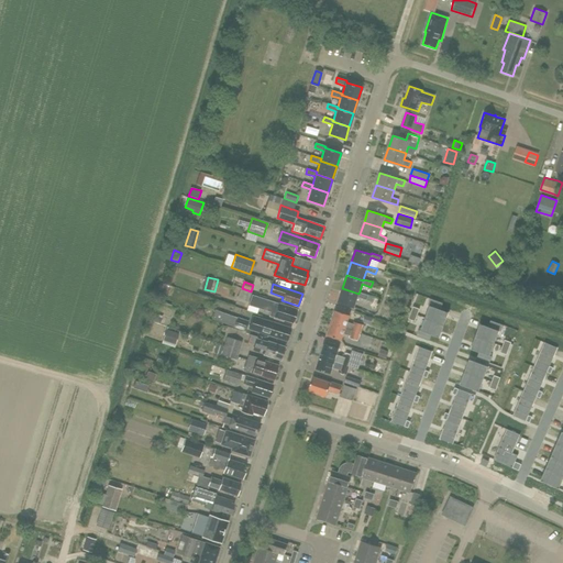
[(236,297),(247,301),(251,293),(240,288),(236,297)]
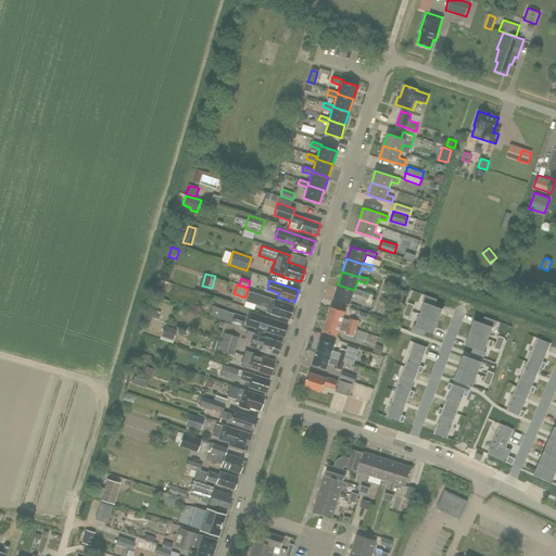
[(354,290),(338,285),(333,298),(350,303),(353,293),(368,298),(369,293),(355,288),(354,290)]
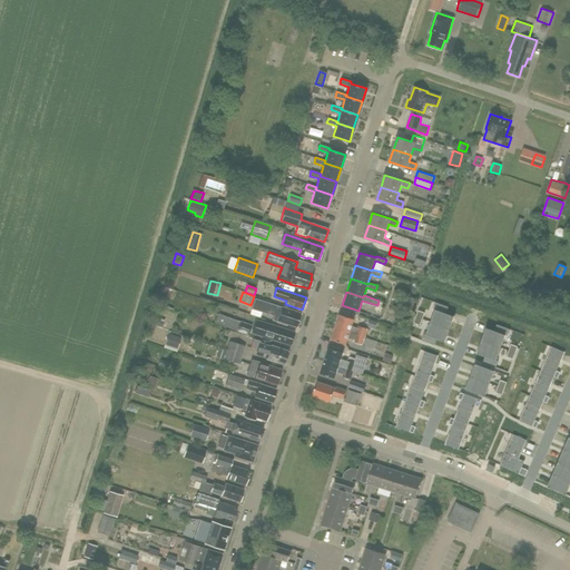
[(403,308),(411,312),(415,298),(408,296),(403,308)]
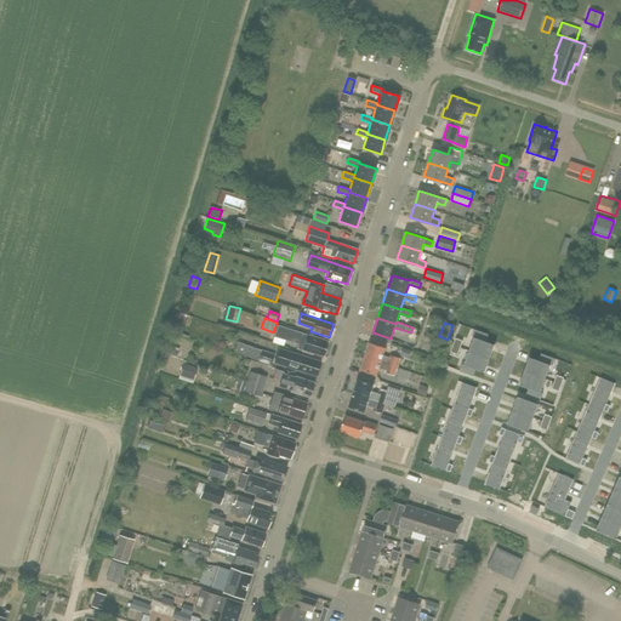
[(307,335),(296,331),(278,325),(274,336),(305,346),(302,351),(312,353),(323,355),(328,341),(307,335)]
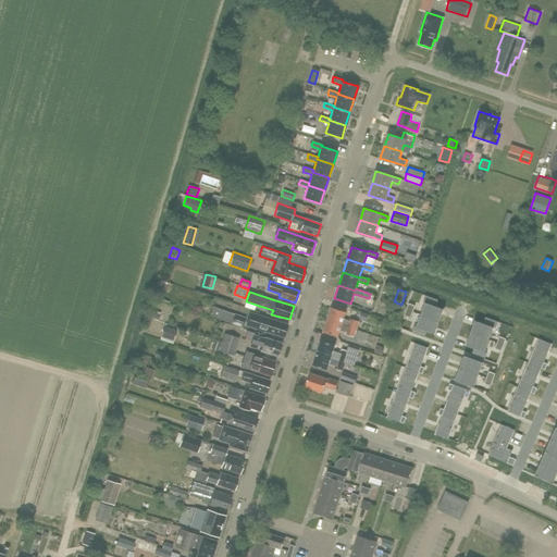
[(425,301),(421,314),(440,321),(444,309),(436,306),(438,299),(425,295),(423,301),(425,301)]
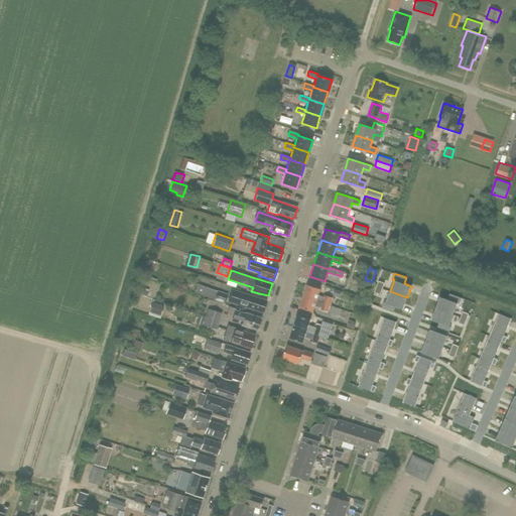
[(325,297),(318,295),(320,288),(307,284),(303,295),(331,304),(333,298),(325,295),(325,297)]
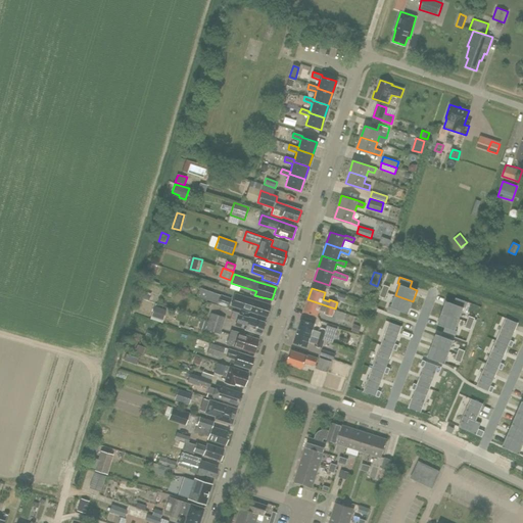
[(218,303),(221,296),(199,289),(197,297),(218,303)]
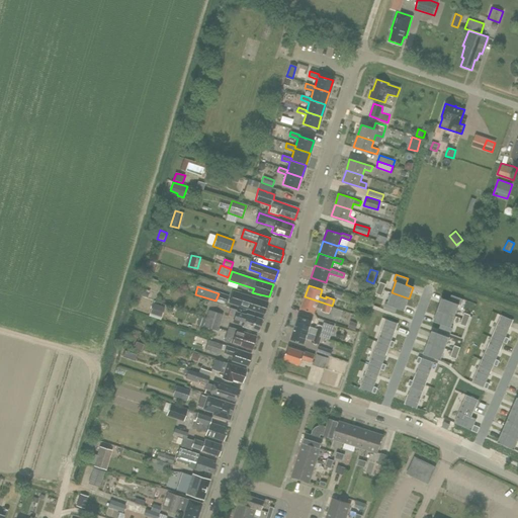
[(341,298),(343,292),(336,290),(334,296),(341,298)]
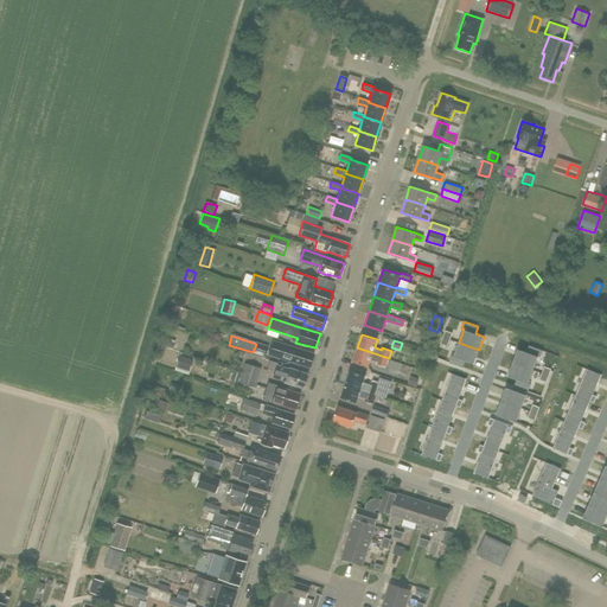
[(272,342),(268,355),(280,358),(281,355),(292,358),(291,362),(310,368),(314,353),(295,347),(295,349),(272,342)]
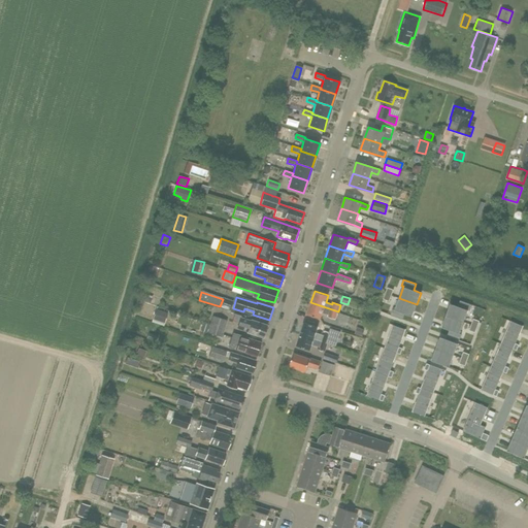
[(392,309),(390,315),(402,320),(404,314),(413,317),(417,304),(399,298),(394,309),(392,309)]
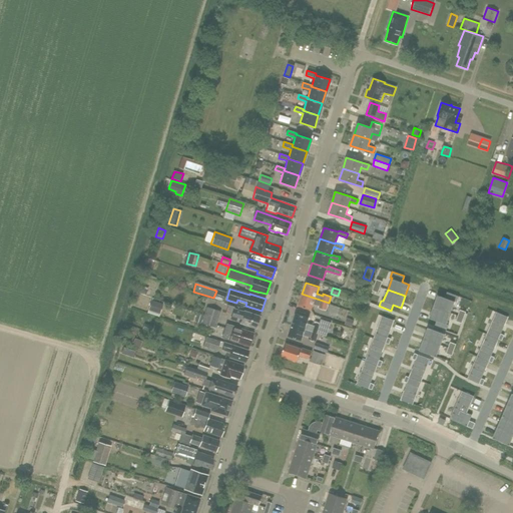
[(216,291),(213,298),(224,302),(226,294),(216,291)]
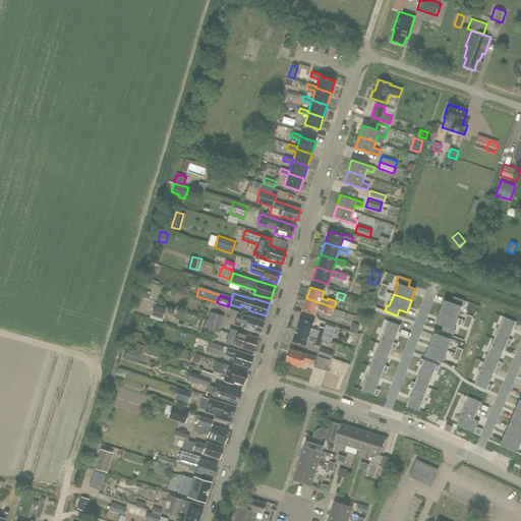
[(444,299),(440,310),(457,317),(462,305),(464,306),(466,300),(454,296),(452,302),(444,299)]
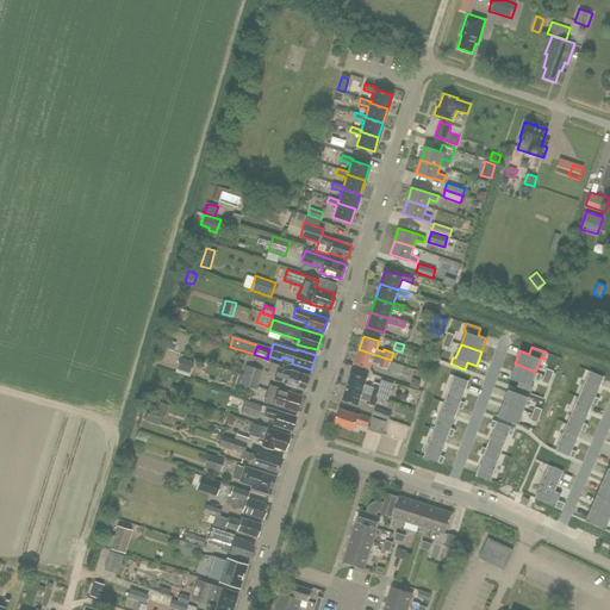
[(387,369),(391,360),(359,349),(354,363),(371,368),(372,362),(379,365),(379,367),(387,369)]
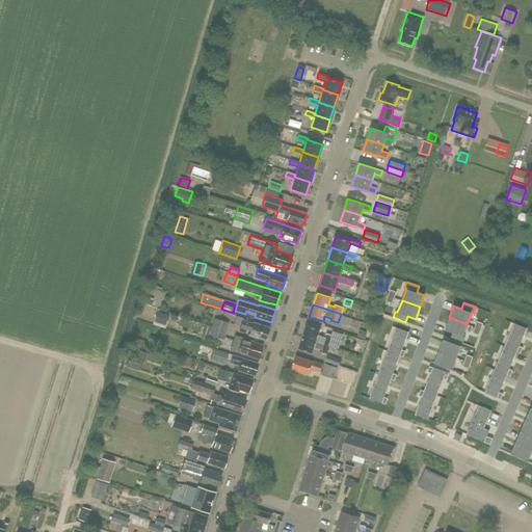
[(165,326),(169,315),(157,312),(154,322),(165,326)]
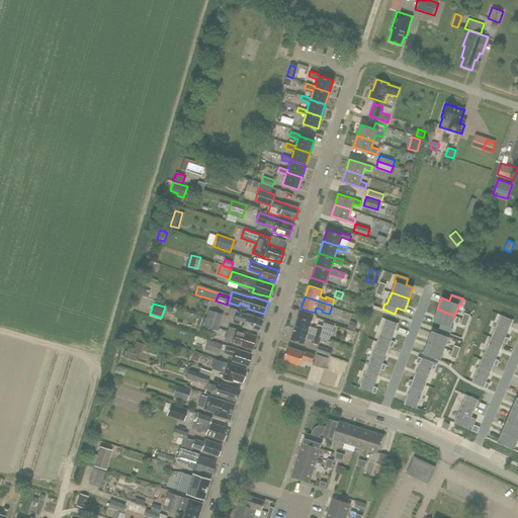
[(437,309),(433,321),(441,324),(438,329),(450,334),(452,328),(450,327),(454,316),(437,309)]
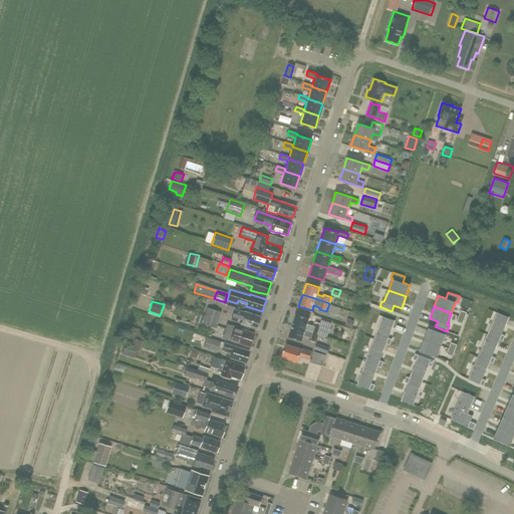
[(205,315),(219,320),(221,312),(208,307),(205,315)]
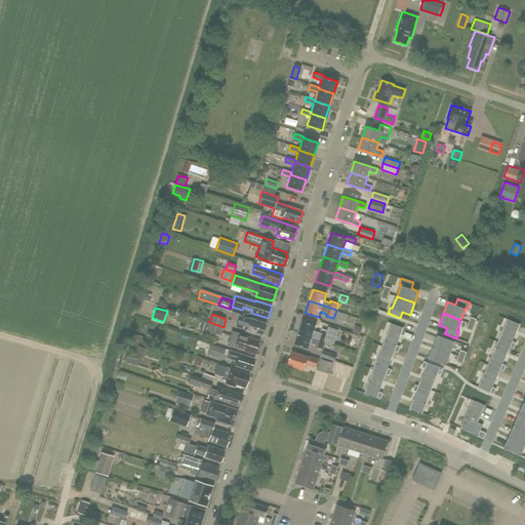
[(255,334),(255,333),(261,335),(266,324),(250,319),(249,320),(239,317),(236,325),(246,329),(246,331),(255,334)]
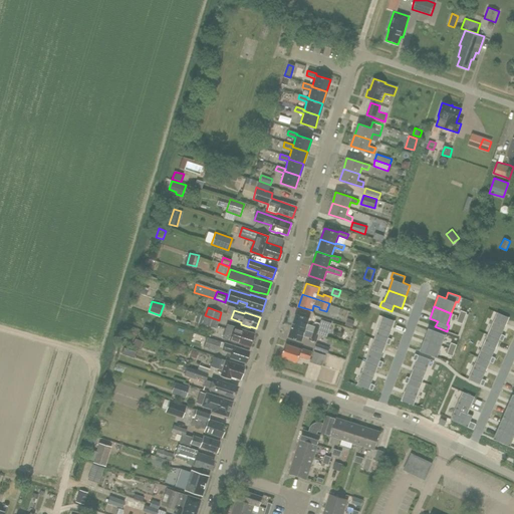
[(497,312),(488,334),(499,339),(502,333),(509,317),(497,312)]
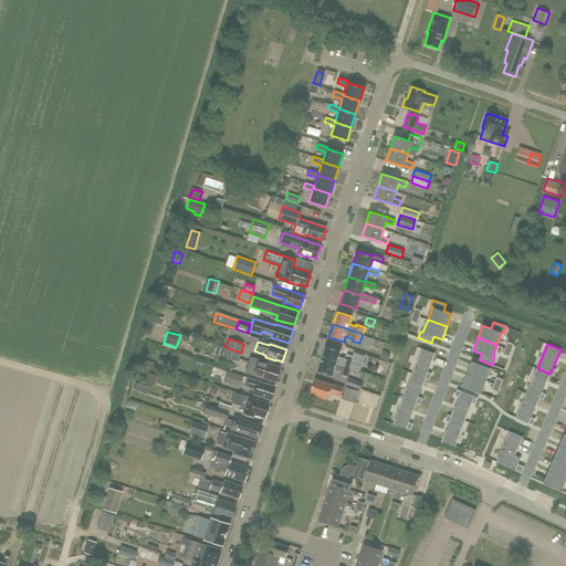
[(224,347),(218,345),(215,354),(221,356),(224,347)]
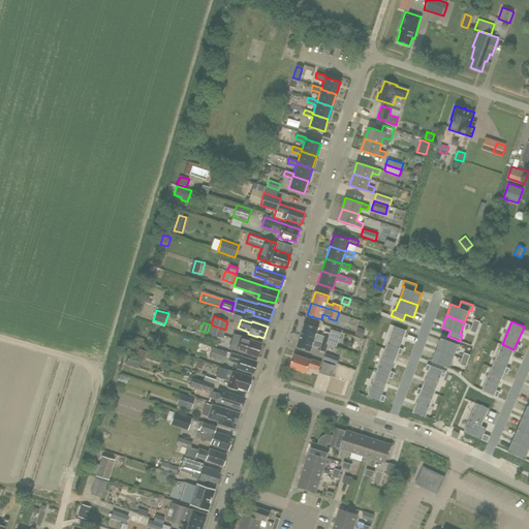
[(322,334),(317,332),(318,328),(305,322),(301,335),(329,344),(336,346),(341,333),(331,329),(329,335),(322,333),(322,334)]
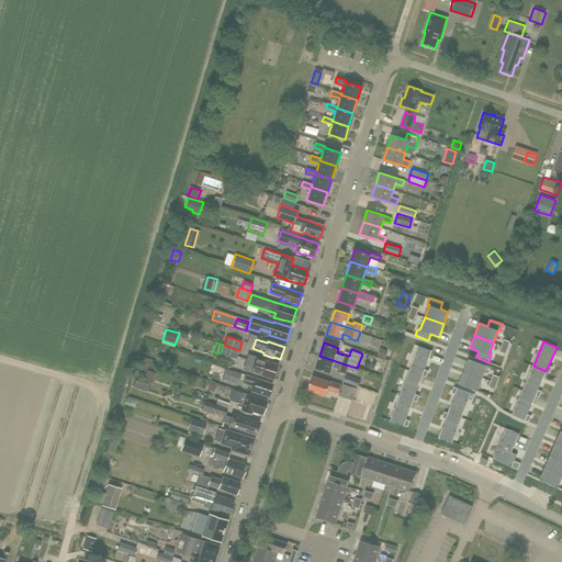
[(236,359),(239,350),(224,345),(221,355),(236,359)]
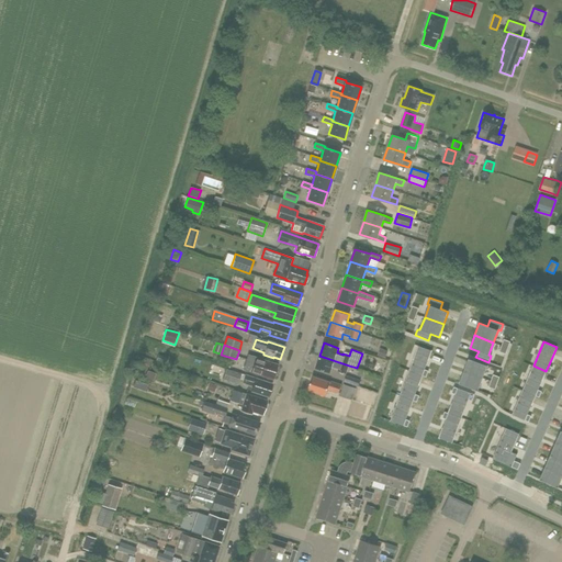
[(418,346),(409,370),(423,375),(425,369),(431,350),(418,346)]
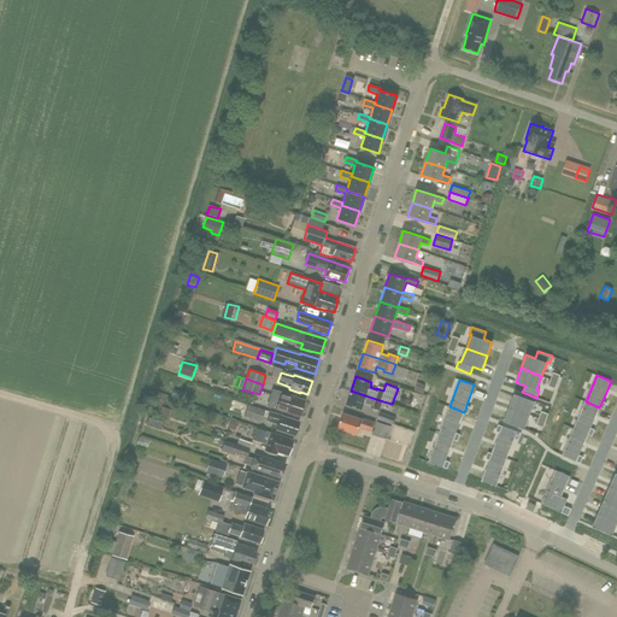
[(415,389),(423,393),(425,385),(417,382),(415,389)]
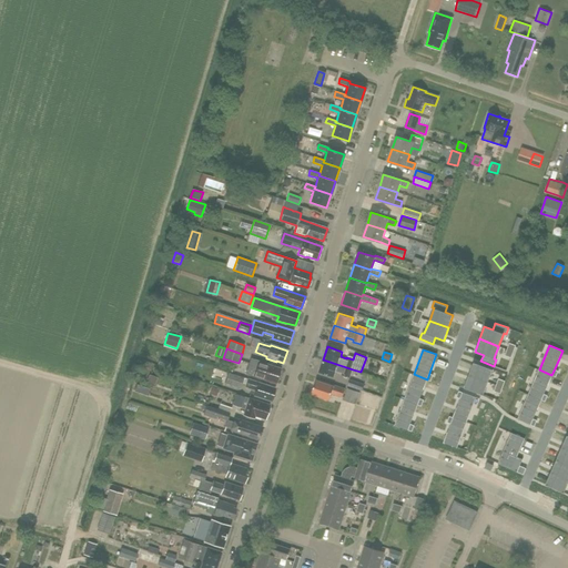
[(280,368),(257,361),(252,359),(249,366),(256,369),(254,375),(275,383),(276,381),(277,381),(279,377),(277,376),(280,368)]
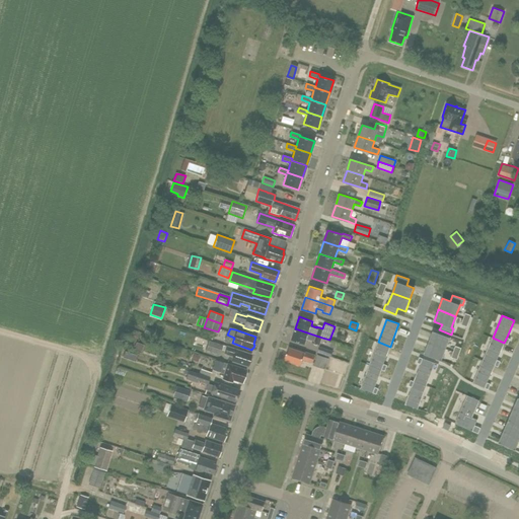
[(320,345),(322,338),(295,328),(291,340),(305,344),(307,338),(312,340),(311,342),(320,345)]
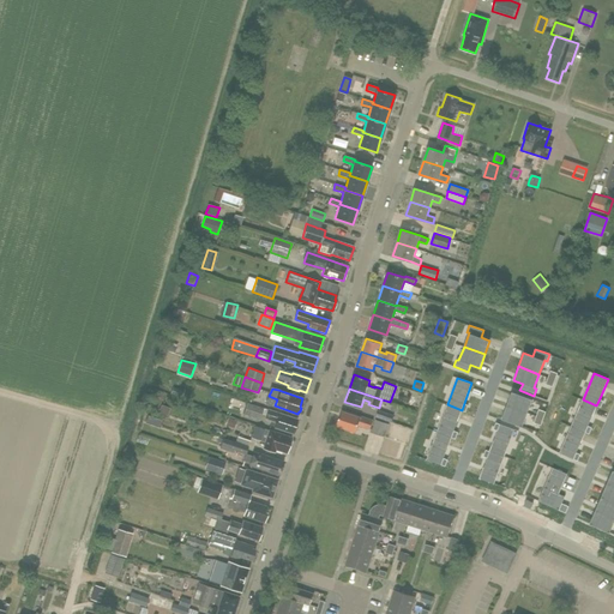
[(512,391),(507,405),(528,413),(533,398),(512,391)]
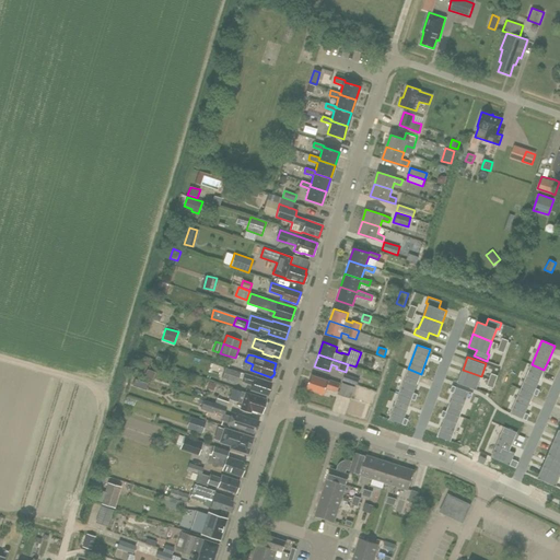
[(532,364),(521,388),(533,394),(536,388),(544,370),(532,364)]
